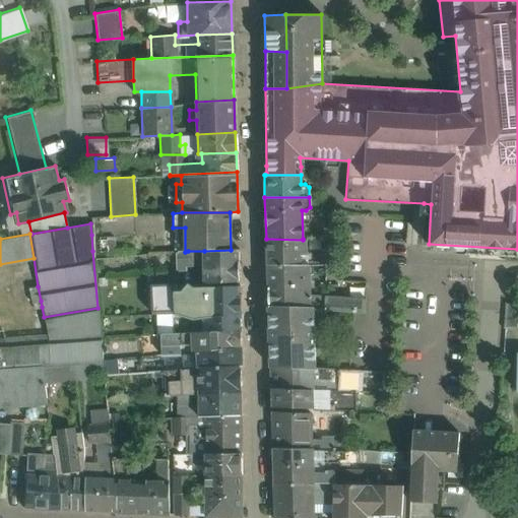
[(113,235),(91,235),(92,251),(114,250),(113,235)]
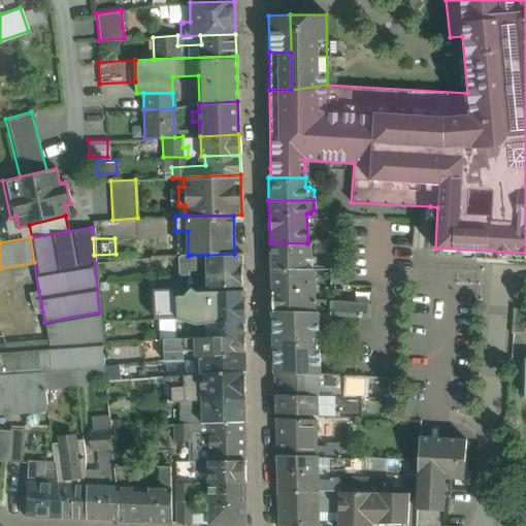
[(307,243),(270,242),(270,267),(310,268),(310,267),(309,242),(307,242),(307,243)]
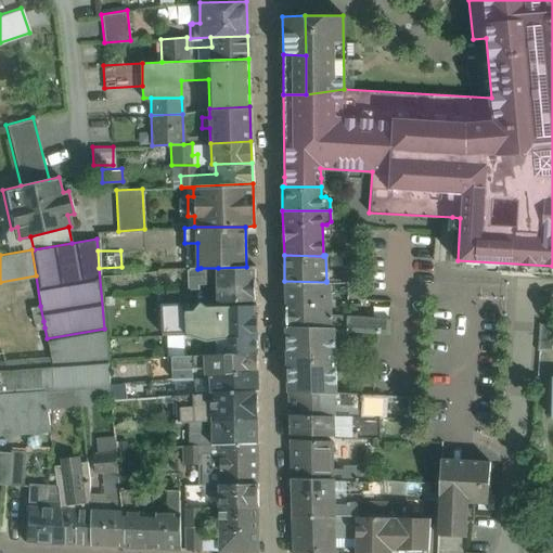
[(246,267),(218,268),(201,268),(201,281),(217,281),(217,301),(255,299),(254,267),(246,267)]
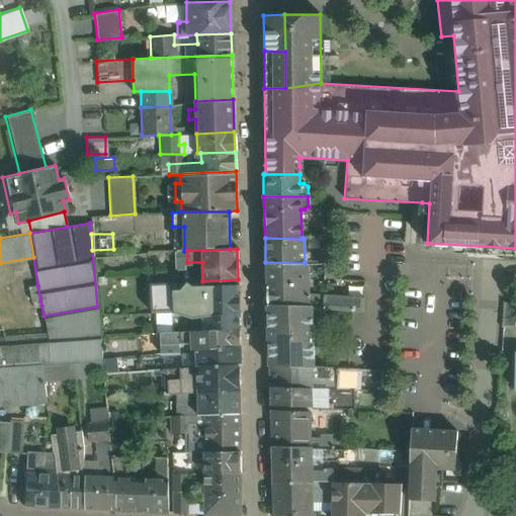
[(187,262),(187,250),(184,251),(174,251),(174,269),(178,268),(184,268),(184,262),(187,262)]
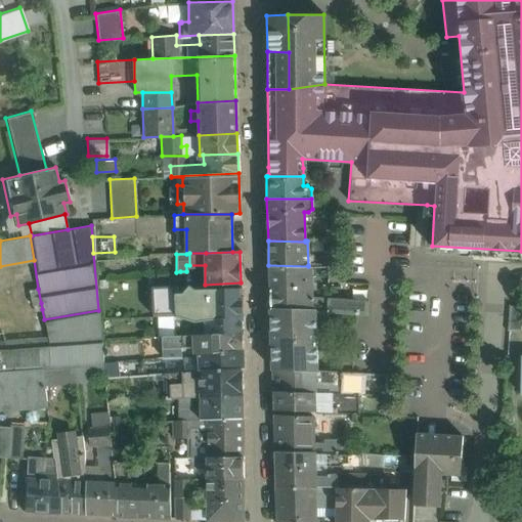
[(308,266),(268,265),(269,288),(311,289),(310,265),(308,265),(308,266)]
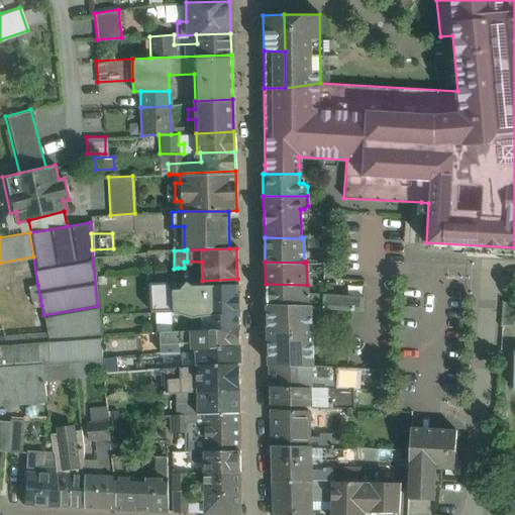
[(196,278),(184,268),(178,268),(178,274),(180,276),(191,284),(196,278)]
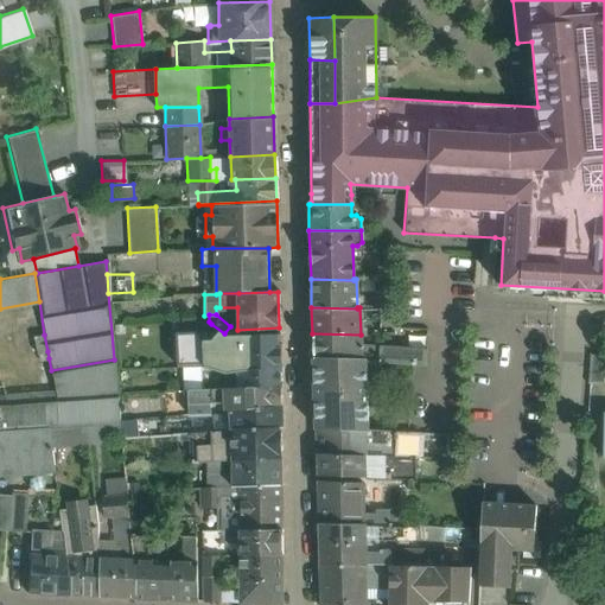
[(312,333),(313,357),(364,358),(364,360),(371,361),(374,360),(424,363),(425,349),(361,344),(361,335),(312,333)]
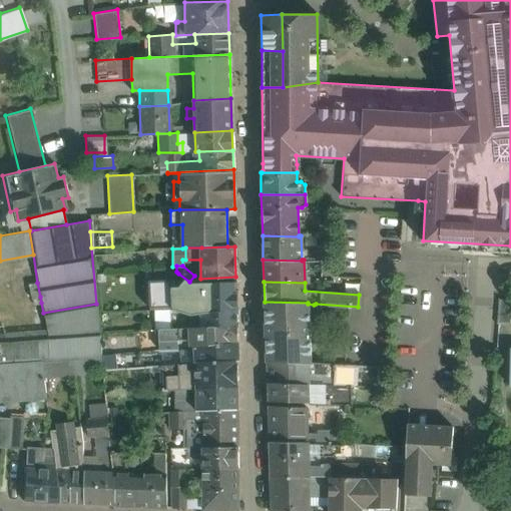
[(37,283),(28,284),(30,299),(31,299),(40,297),(37,283)]
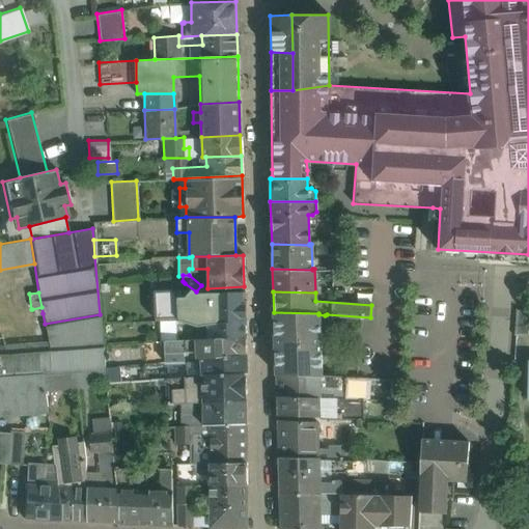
[(245,300),(200,302),(200,313),(179,307),(175,318),(200,326),(245,321),(245,300)]
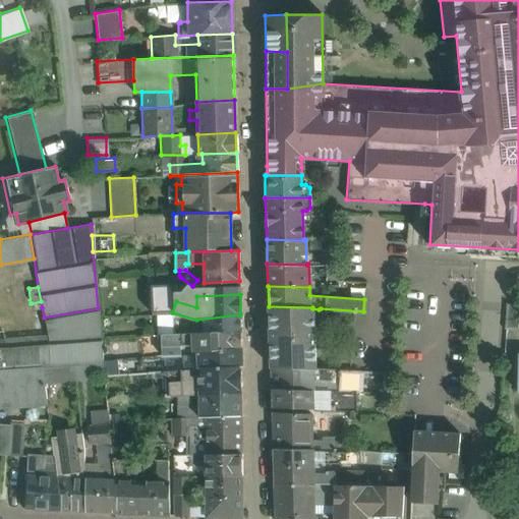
[(518,304),(507,303),(505,327),(517,328),(518,304)]
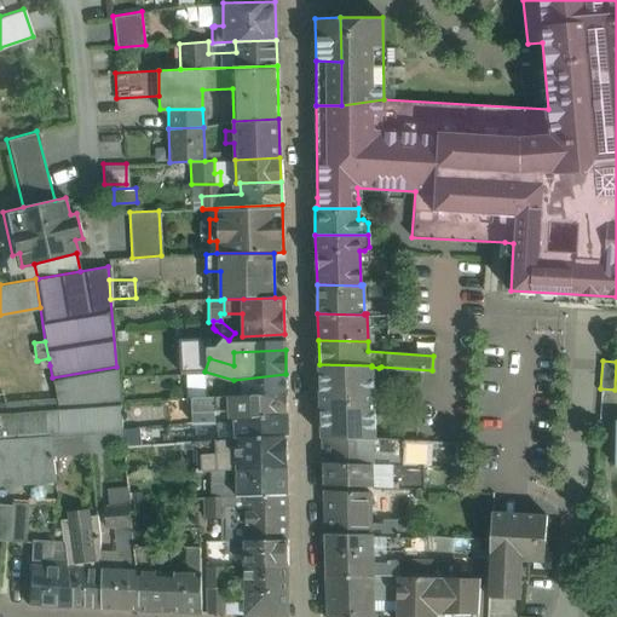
[(319,398),(372,396),(372,367),(372,365),(319,364),(319,398)]
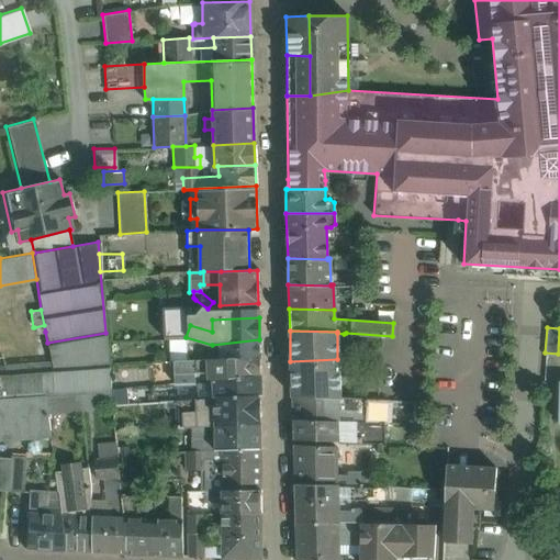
[(105,333),(47,343),(52,369),(18,370),(22,398),(44,395),(78,393),(89,392),(110,391),(105,333)]
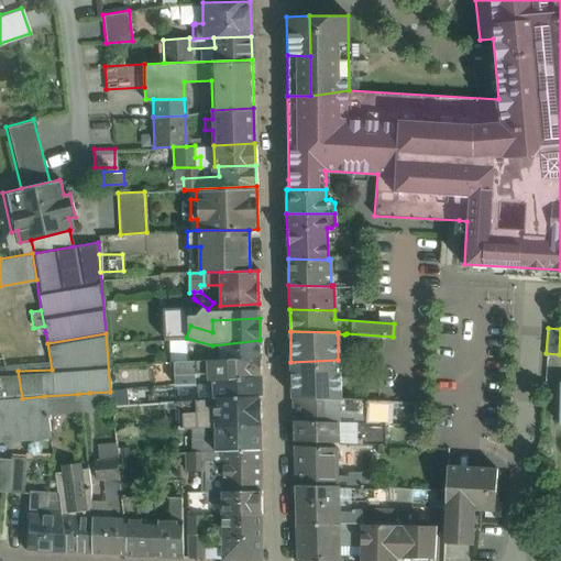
[(260,340),(212,345),(186,338),(185,338),(186,360),(260,358),(260,340)]
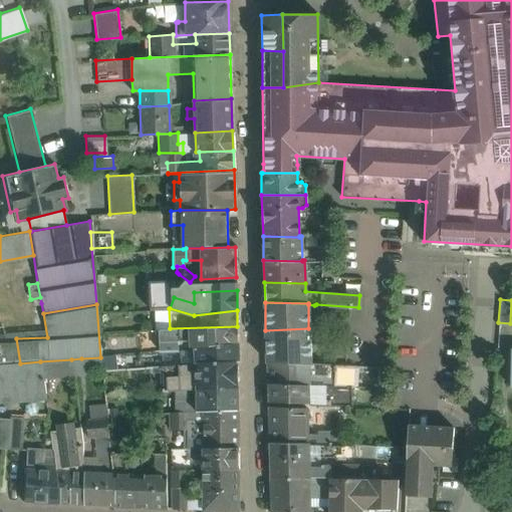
[(170,328),(158,329),(159,350),(178,348),(177,340),(193,339),(194,346),(202,345),(237,343),(237,326),(170,328)]
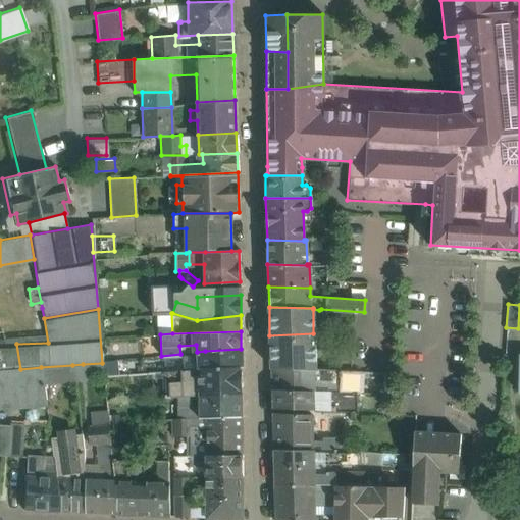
[(313,333),(269,335),(270,367),(315,369),(313,333)]
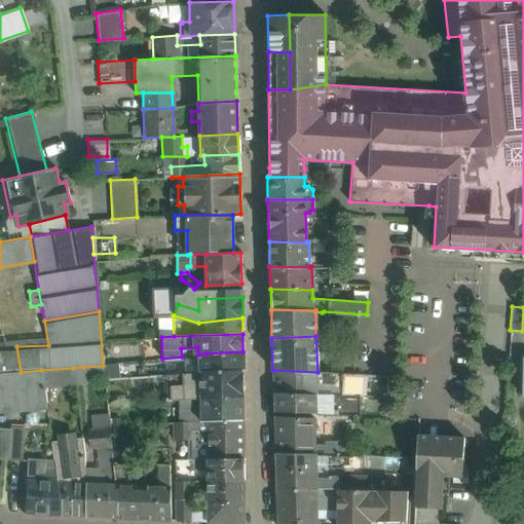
[(0,373),(21,372),(16,346),(0,347),(0,373)]
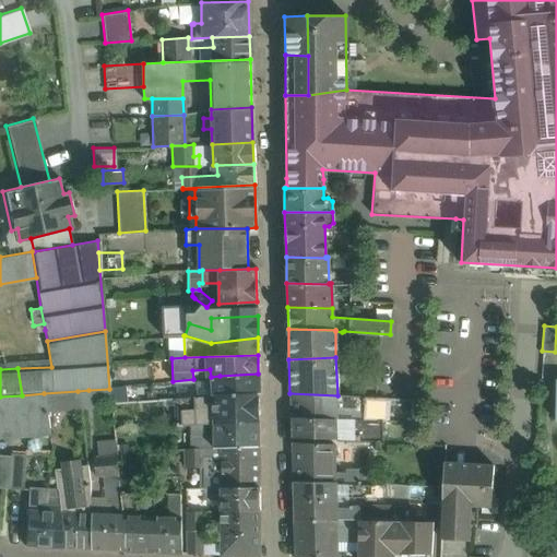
[(258,374),(220,376),(211,377),(213,394),(214,394),(258,392),(258,374)]
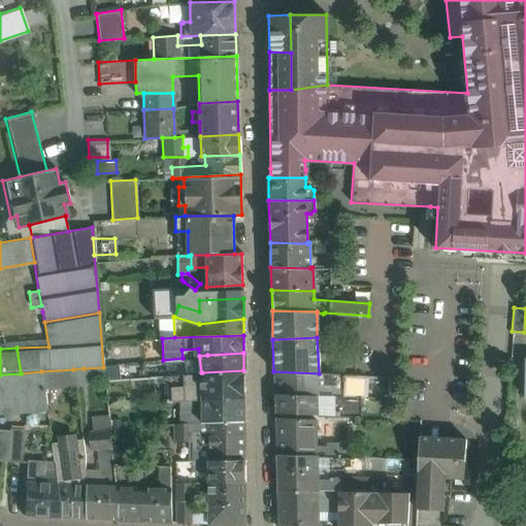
[(103,367),(84,368),(84,379),(104,377),(103,367)]
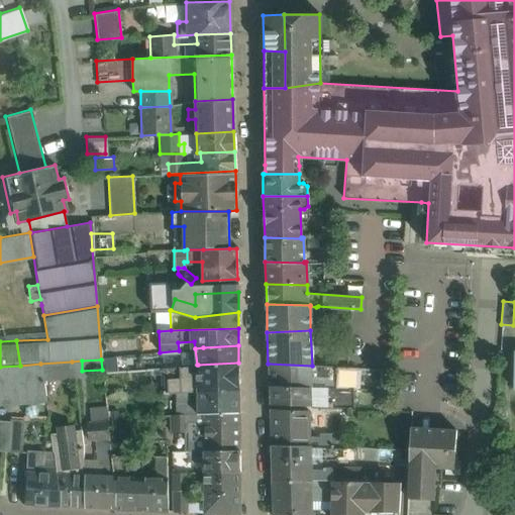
[(82,361),(72,362),(74,377),(83,376),(82,371),(82,361)]
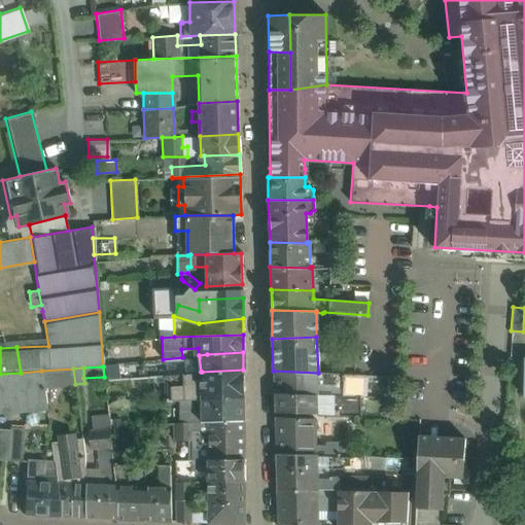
[(73,369),(41,371),(43,385),(75,384),(73,369)]
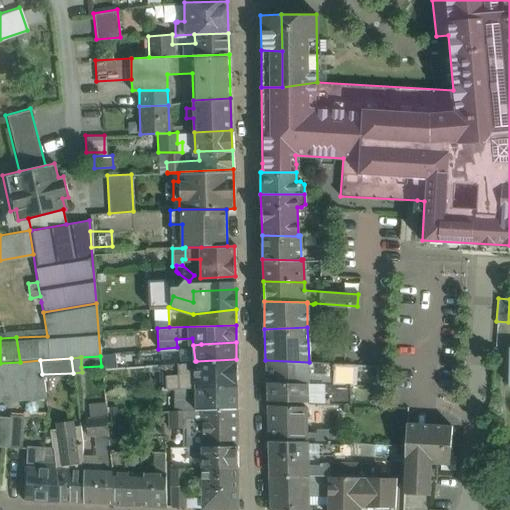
[(236,359),(196,361),(195,361),(160,364),(161,389),(175,389),(195,388),(195,385),(236,383),(236,359)]
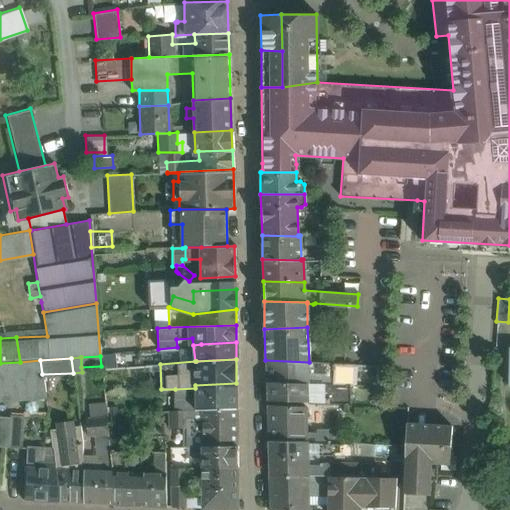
[(20,362),(0,363),(0,400),(45,397),(42,374),(40,360),(20,362)]
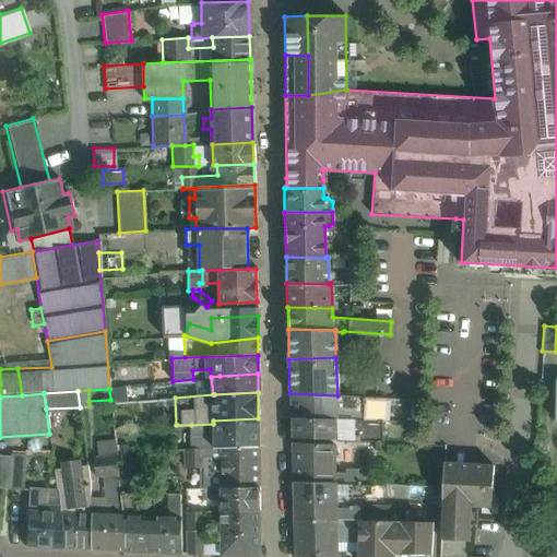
[(338,395),(289,393),(291,414),(334,416),(334,407),(352,407),(352,396),(338,395)]
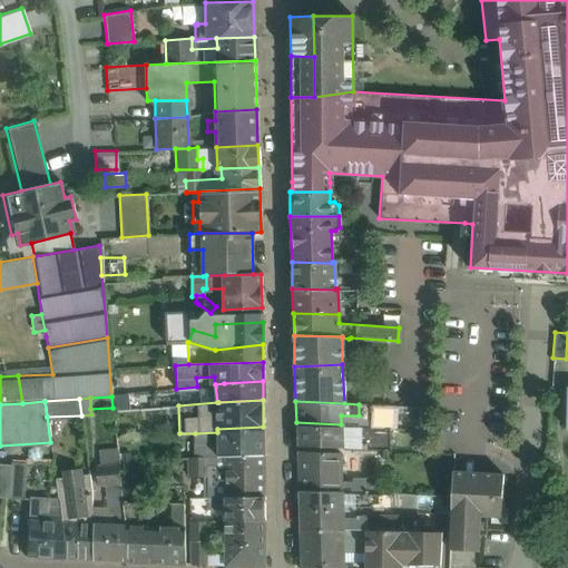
[(387,405),(359,404),(359,415),(358,426),(364,426),(388,427),(387,405)]
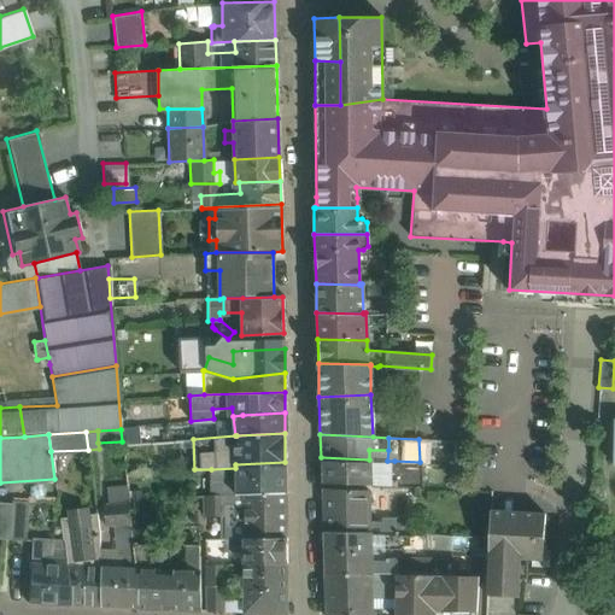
[(369,460),(321,457),(322,481),(388,485),(388,479),(381,478),(381,470),(370,472),(369,460)]
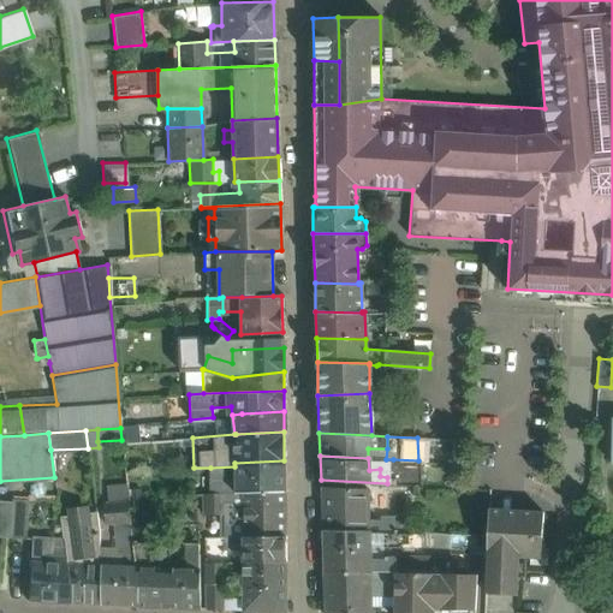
[(386,459),(368,458),(369,470),(380,469),(380,476),(387,477),(387,483),(394,483),(393,459),(386,459)]
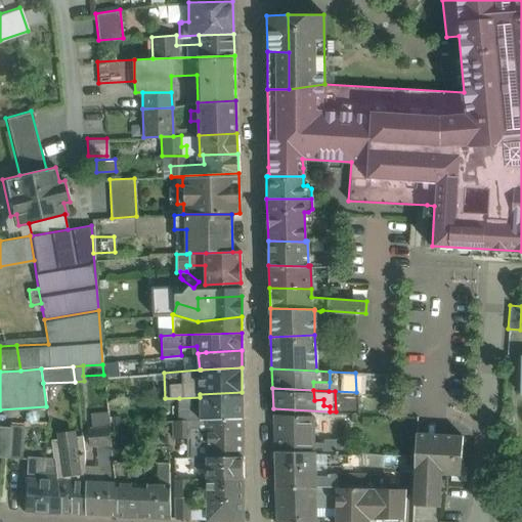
[(356,392),(335,391),(336,411),(356,411),(356,392)]
